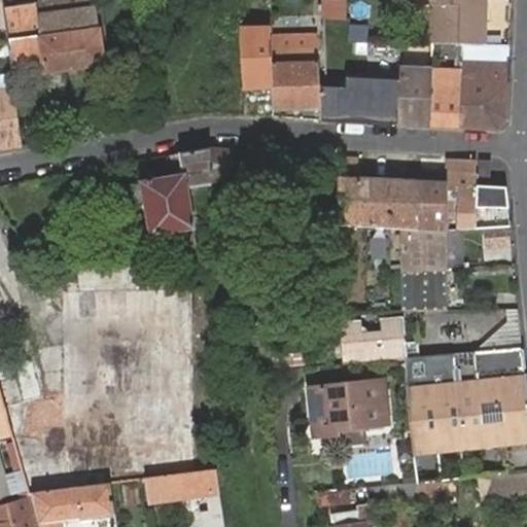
[(2,6),(11,72),(42,69),(43,72),(102,64),(95,8),(92,8),(90,0),(34,0),(34,3),(2,6)]
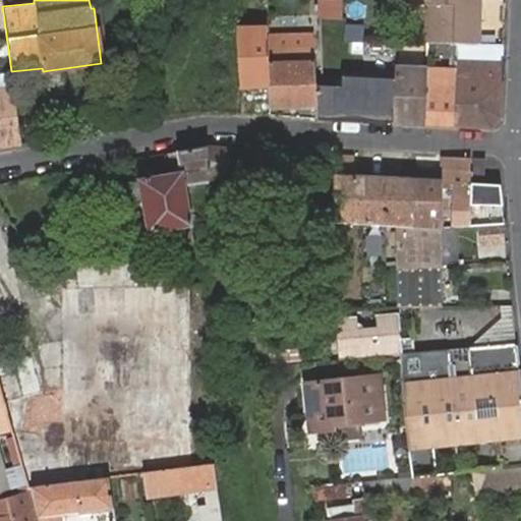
[(317,0),(317,16),(339,17),(340,0),(317,0)]
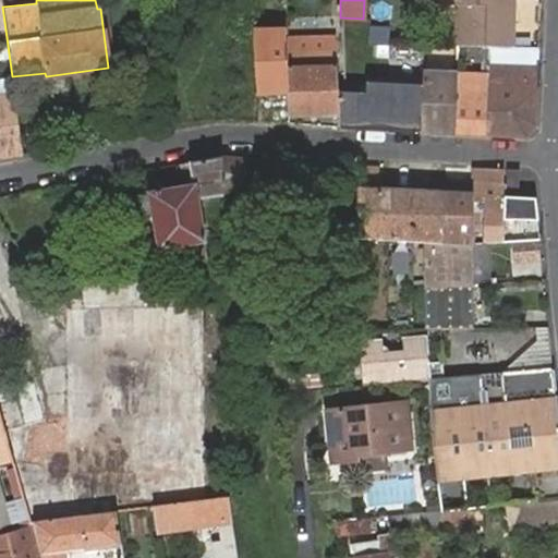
[(460,3),(457,45),(489,46),(510,47),(512,0),(439,0),(460,3)]
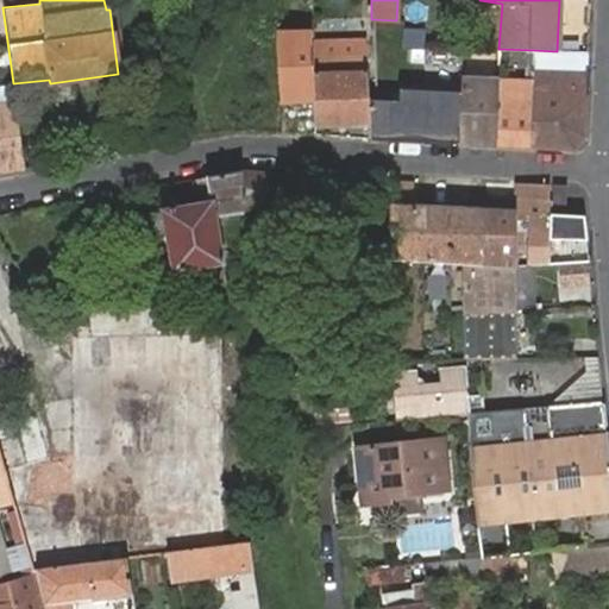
[(275,23),(280,101),(314,101),(312,57),(312,50),(289,50),(289,38),(288,22),(275,23)]
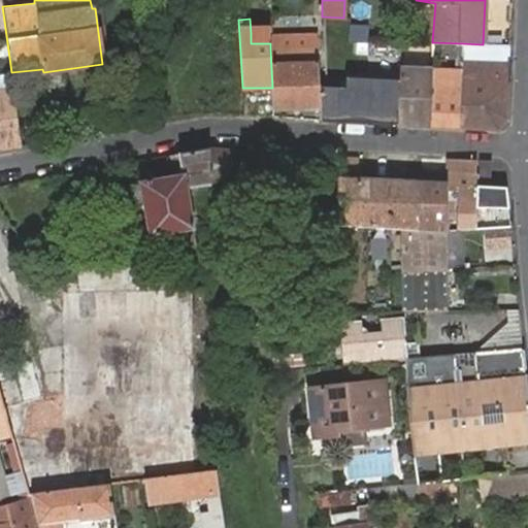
[(270,43),(270,33),(251,33),(251,43),(270,43)]
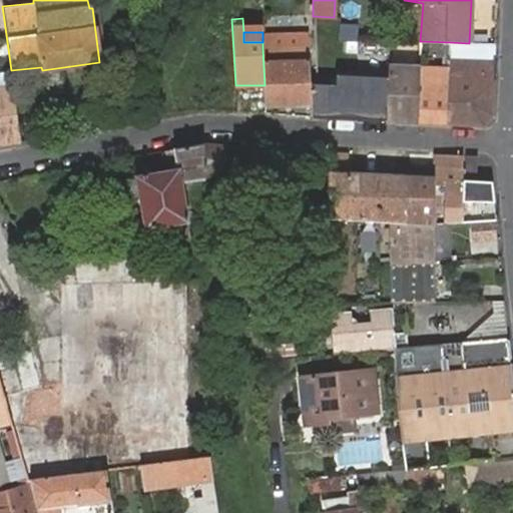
[(450,42),(420,41),(419,53),(449,53),(450,42)]
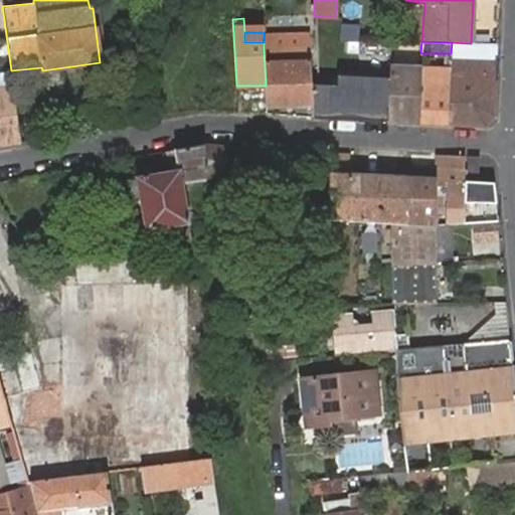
[(487,56),(496,56),(497,43),(471,43),(452,42),(451,53),(451,61),(488,61),(487,56)]
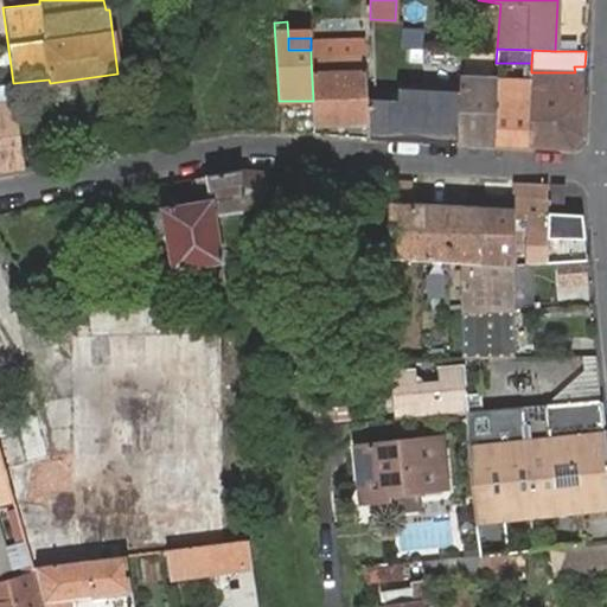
[(313,101),(313,125),(365,123),(365,107),(365,96),(364,57),(311,57),(313,101)]
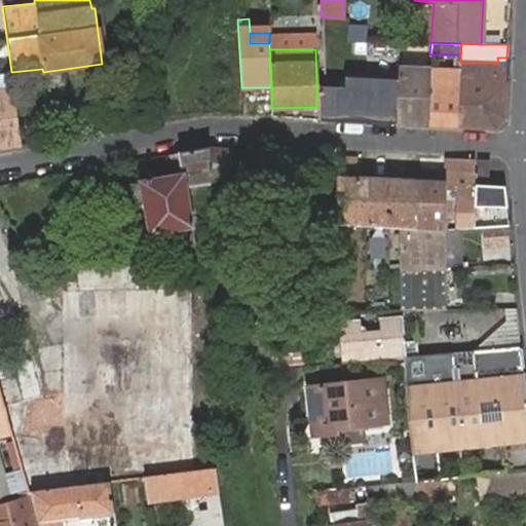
[(459,81),(457,126),(493,128),(504,115),(506,58),(497,58),(498,63),(460,63),(459,71),(459,81)]
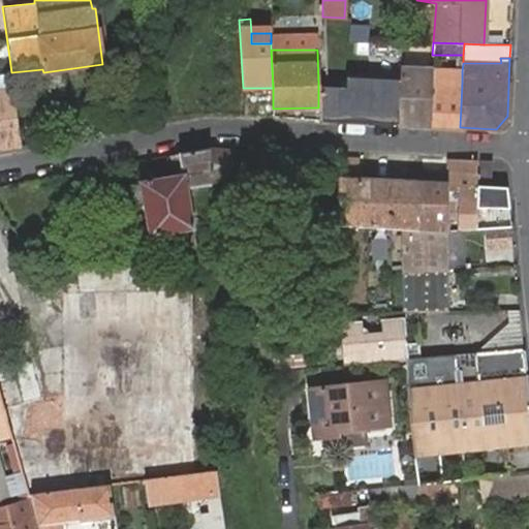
[(318,107),(319,119),(398,123),(400,80),(401,68),(369,66),(368,95),(318,93),(318,107)]
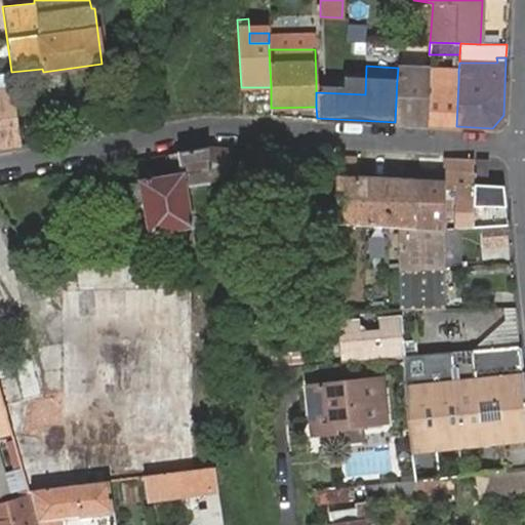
[(398,68),(397,79),(428,80),(429,70),(398,68)]
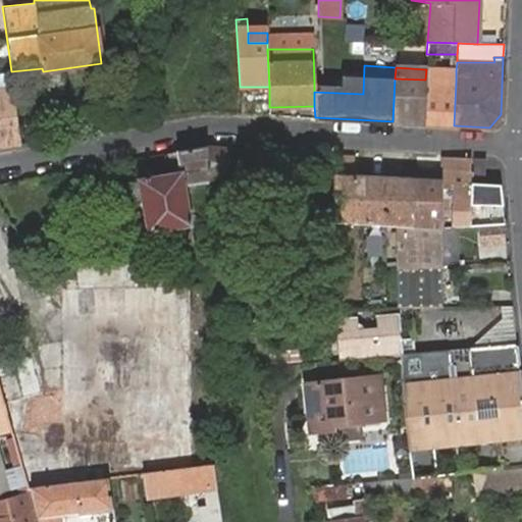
[(426,69),(425,80),(456,81),(456,70),(426,69)]
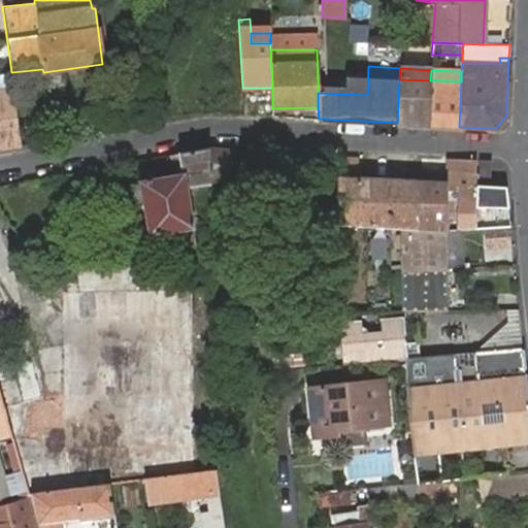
[(399,79),(397,123),(428,125),(430,80),(399,79)]
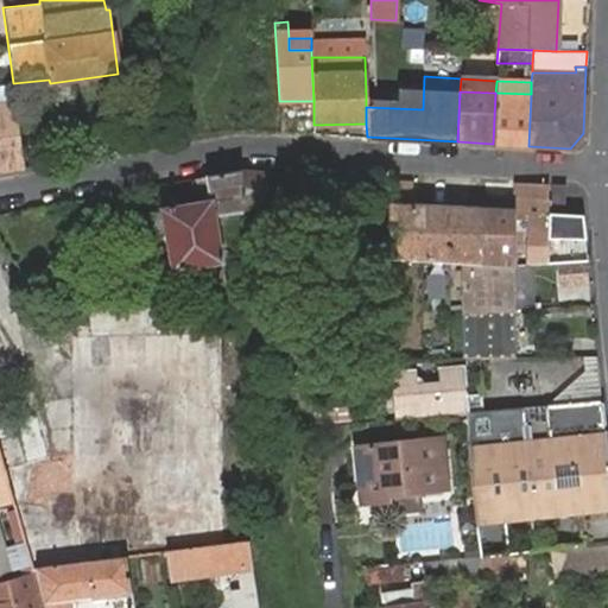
[(495,93),(493,144),(529,146),(531,94),(495,93)]
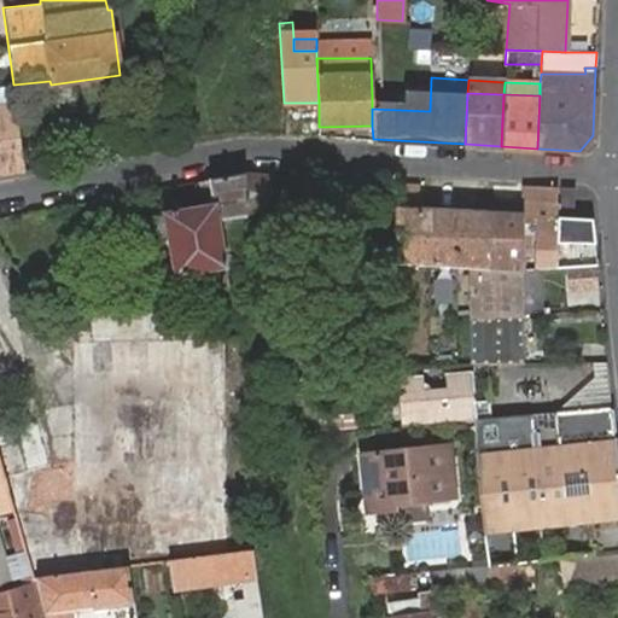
[(6,175),(25,172),(16,106),(0,109),(0,170),(5,170),(6,175)]
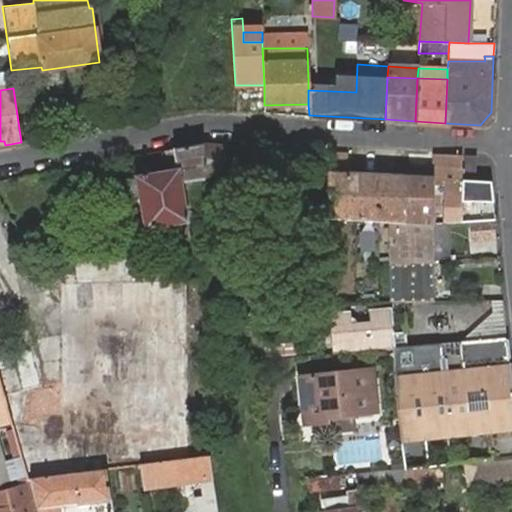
[(204,191),(203,177),(202,143),(173,149),(178,169),(170,170),(133,175),(135,179),(124,181),(127,200),(138,196),(139,203),(204,191)]
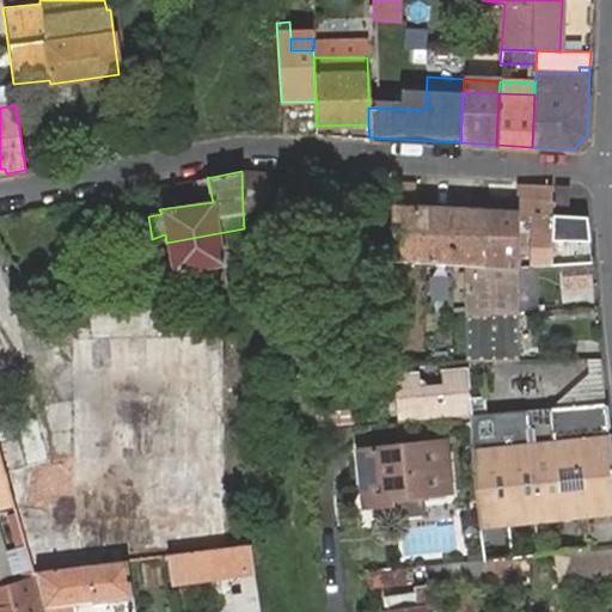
[(308,193),(307,177),(257,173),(242,171),(243,212),(268,212),(270,191),(291,191),(308,193)]
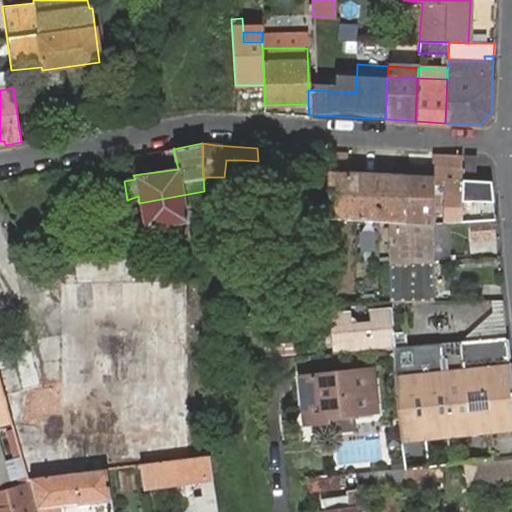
[(406,223),(409,176),(347,172),(348,153),(327,153),(326,171),(324,220),(387,221),(406,223)]
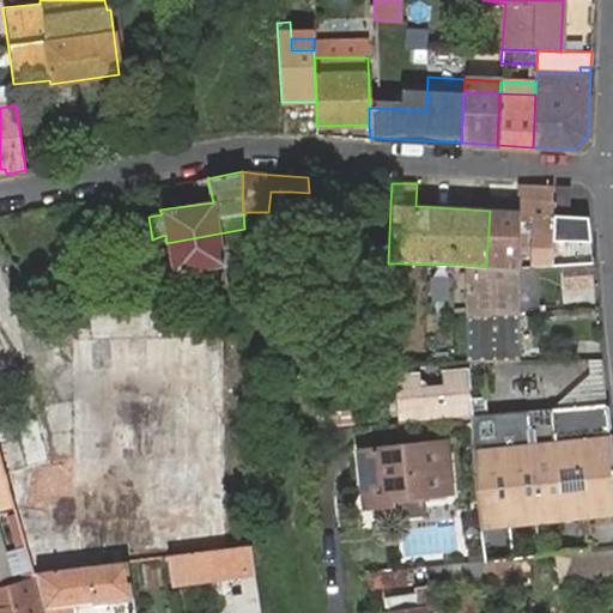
[(574,189),(559,188),(558,202),(556,202),(556,218),(571,218),(574,189)]
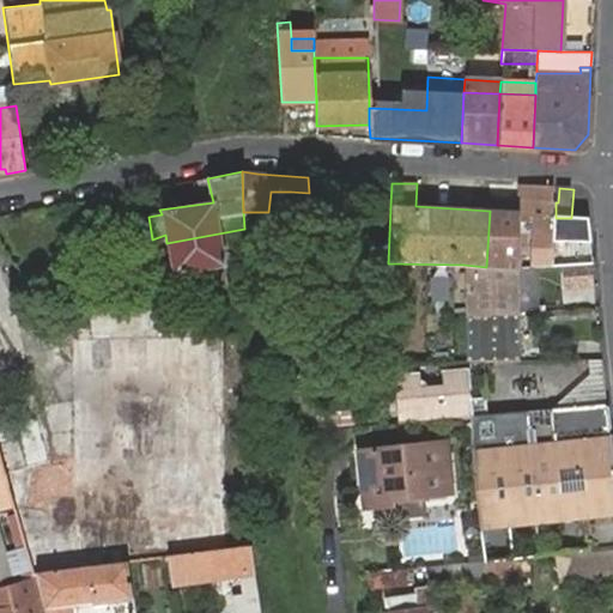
[(520,212),(519,222),(534,223),(533,249),(552,249),(552,241),(590,242),(588,218),(571,218),(556,218),(556,202),(520,200),(520,212)]
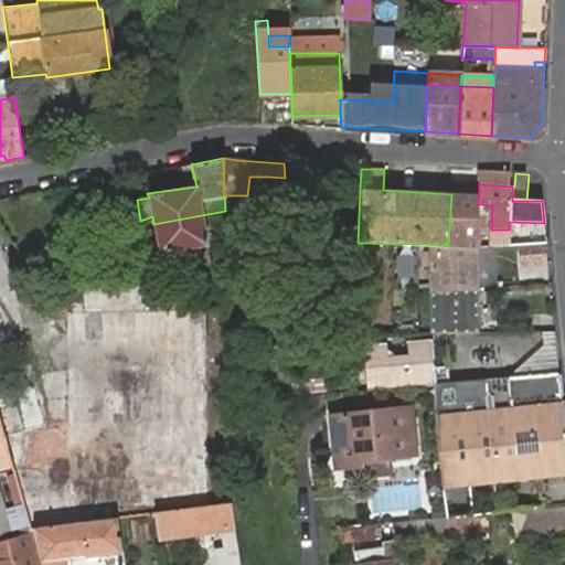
[(472,247),(477,247),(478,204),(479,195),(451,194),(448,246),(472,247)]
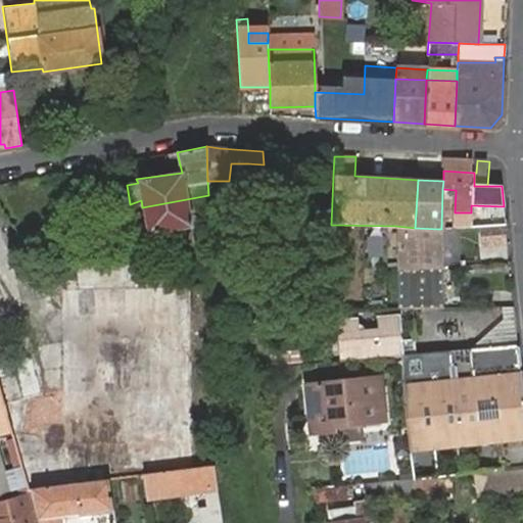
[(209,239),(208,195),(142,207),(146,234),(201,224),(201,241),(209,239)]
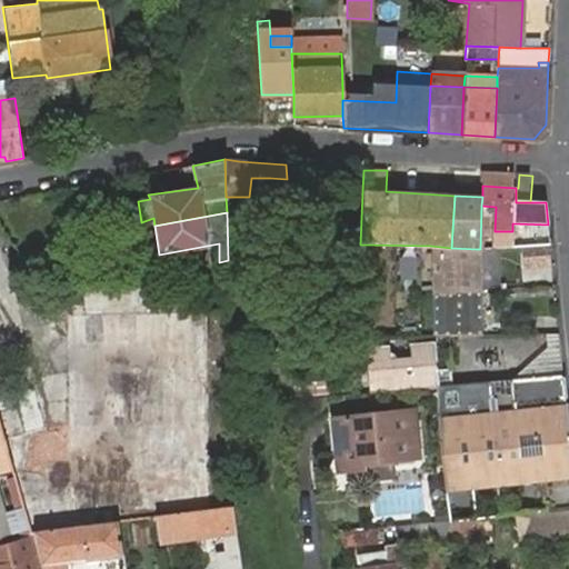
[(476,249),(451,248),(430,246),(431,258),(432,295),(477,291),(476,249)]
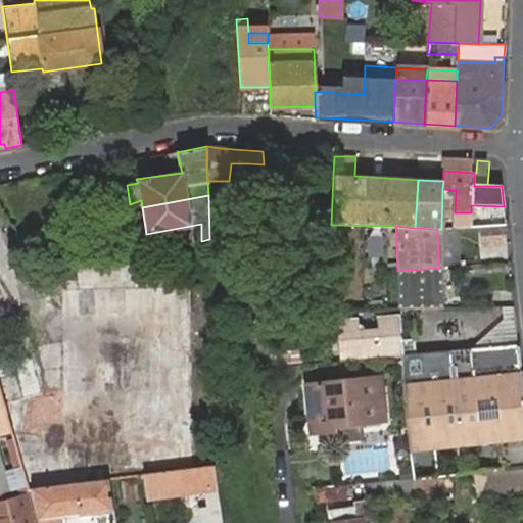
[(397,271),(399,308),(441,310),(438,268),(397,271)]
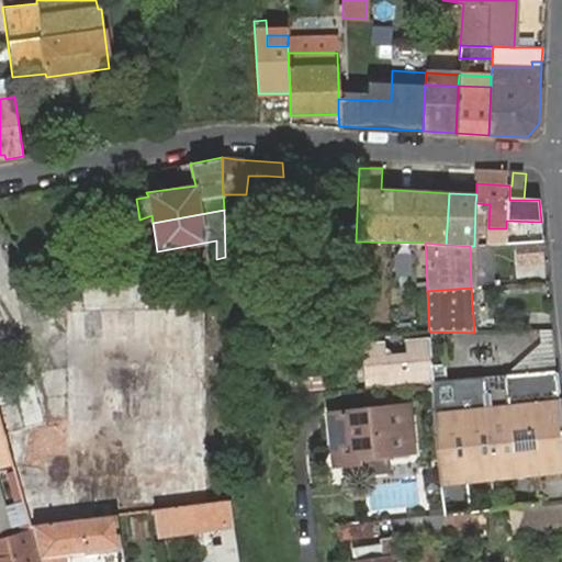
[(542,343),(505,373),(557,369),(553,327),(541,328),(542,343)]
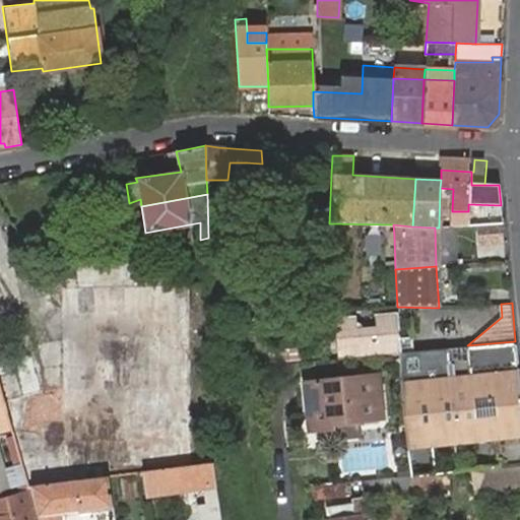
[(519,385),(515,341),(467,345),(413,350),(411,336),(399,337),(396,312),(373,314),(375,327),(355,329),(354,316),(334,318),(334,319),(333,319),(335,359),(399,351),(399,389),(410,475),(440,472),(471,469),(503,466),(519,463),(519,385)]
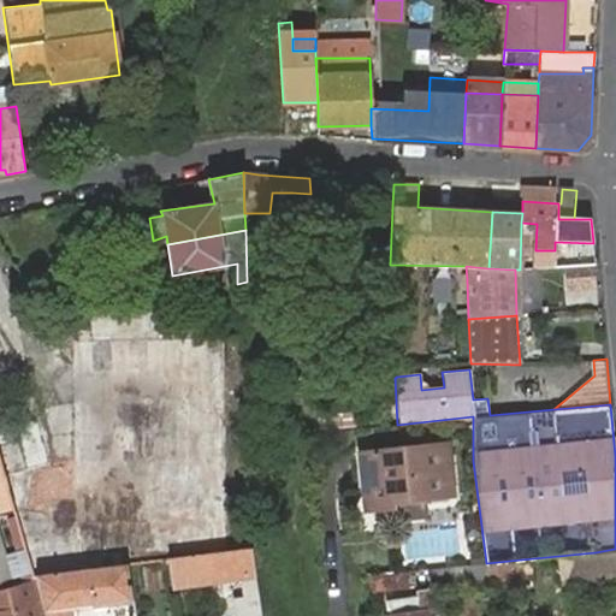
[(398,501),(454,493),(449,443),(363,450),(368,508),(397,505),(398,501)]
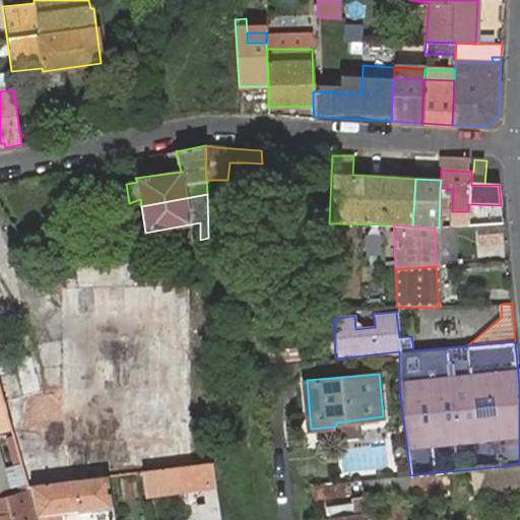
[(0,429),(11,426),(13,425),(11,418),(6,401),(0,380),(0,429)]
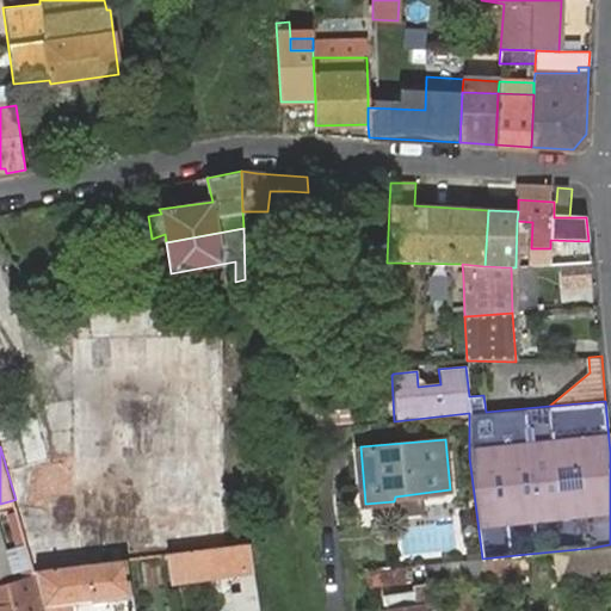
[(261,610),(252,542),(170,555),(174,582),(239,571),(242,591),(230,591),(232,610),(261,610)]
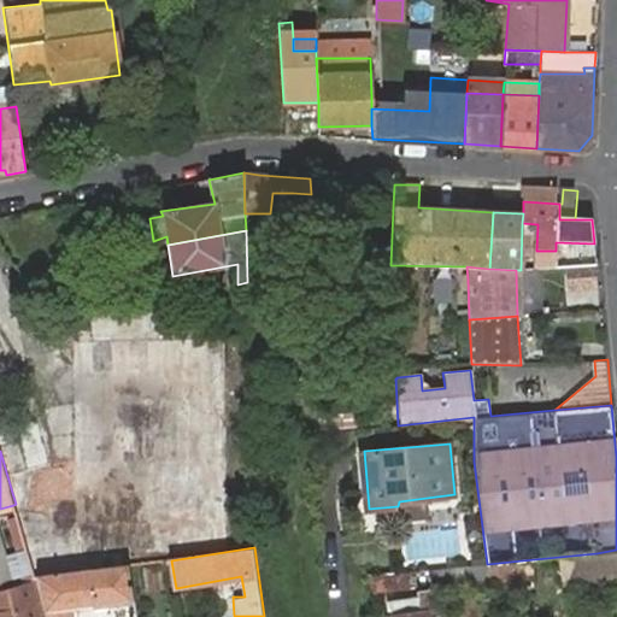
[(616,575),(616,550),(597,553),(599,577),(616,575)]
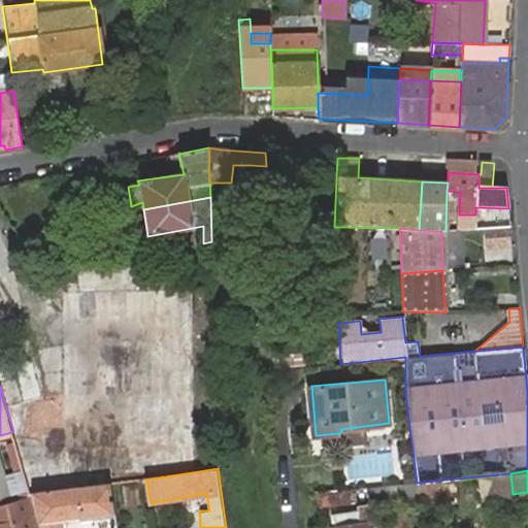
[(513,494),(510,473),(479,476),(483,497),(513,494)]
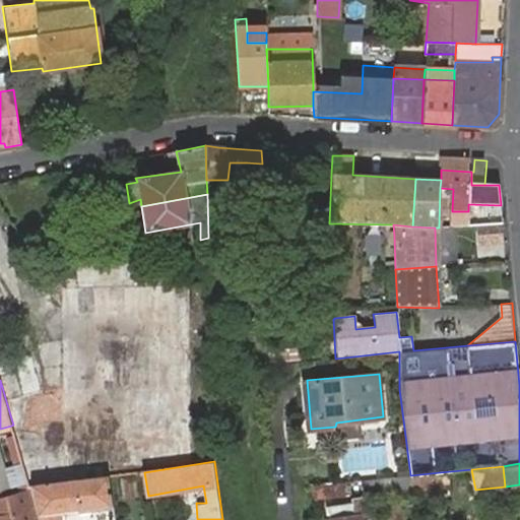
[(440,472),(410,475),(412,490),(443,486),(440,472)]
